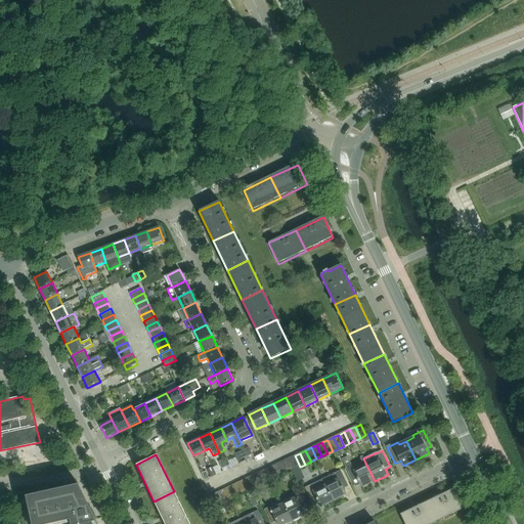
[(300,467),(295,455),(289,459),(295,470),(300,467)]
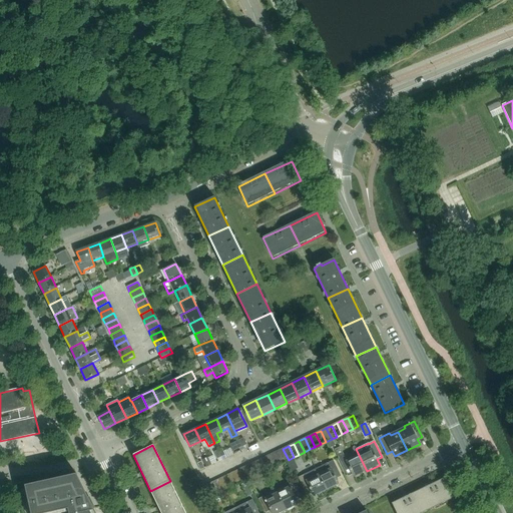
[(340,447),(335,450),(339,459),(347,474),(352,472),(354,477),(367,471),(359,455),(347,461),(345,456),(340,447)]
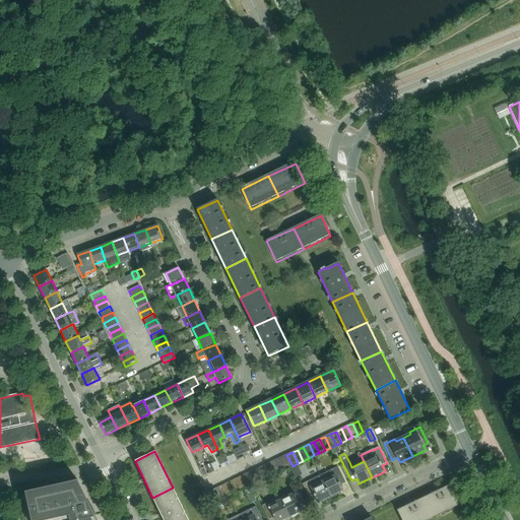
[(293,466),(286,455),(281,457),(286,468),(293,466)]
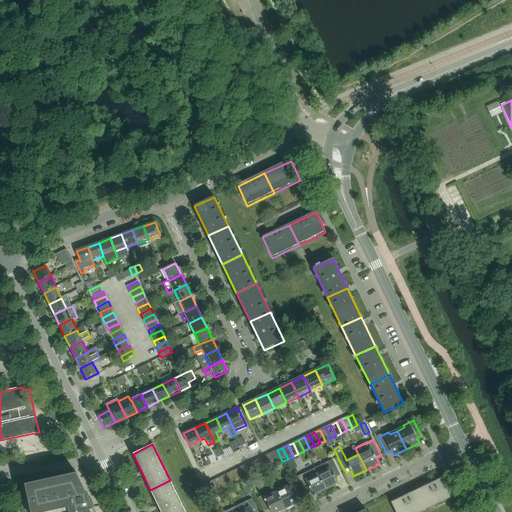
[(282,461),(277,450),(272,453),(277,464),(282,461)]
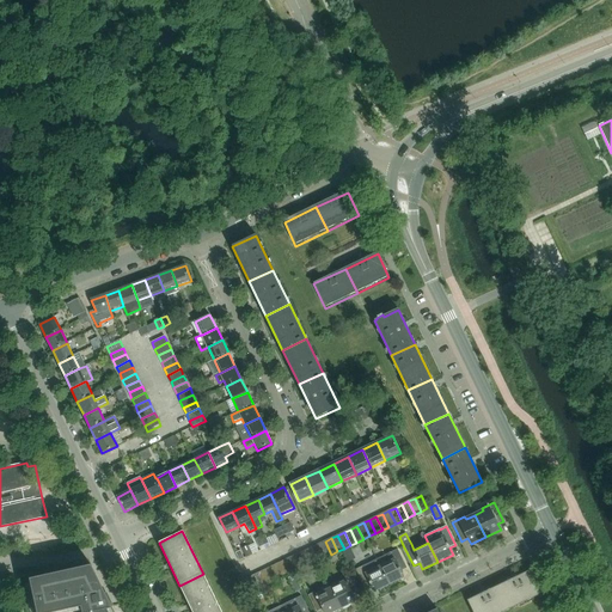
[(331,555),(325,542),(318,544),(324,557),(331,555)]
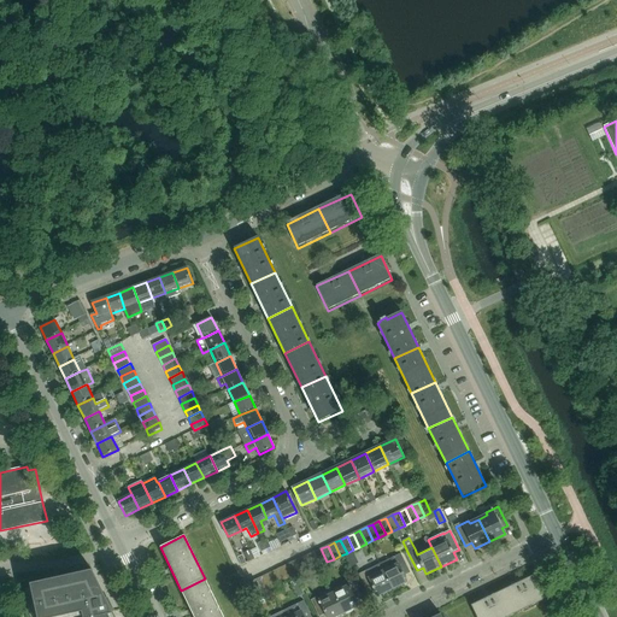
[(327,562),(321,548),(315,552),(321,565),(327,562)]
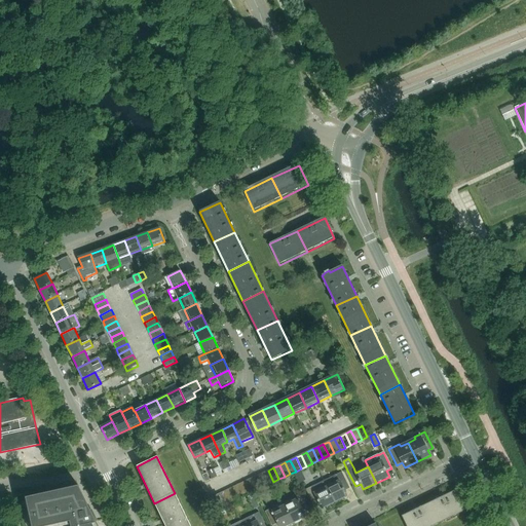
[(213,468),(209,472),(212,479),(217,477),(213,468)]
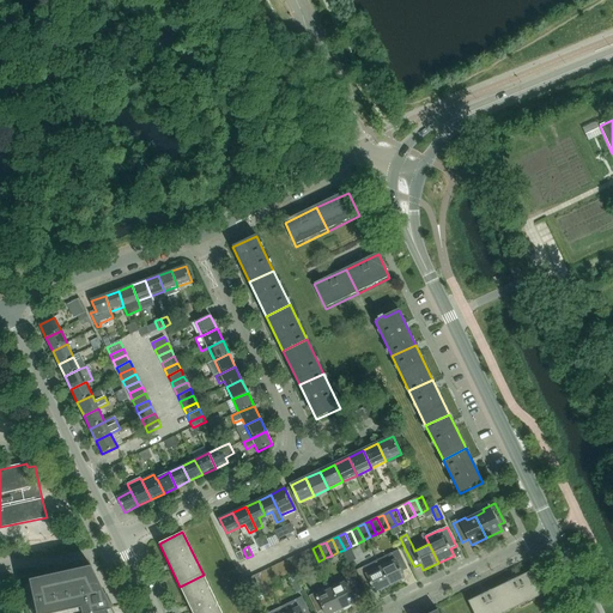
[(319,562),(313,548),(307,552),(313,564),(319,562)]
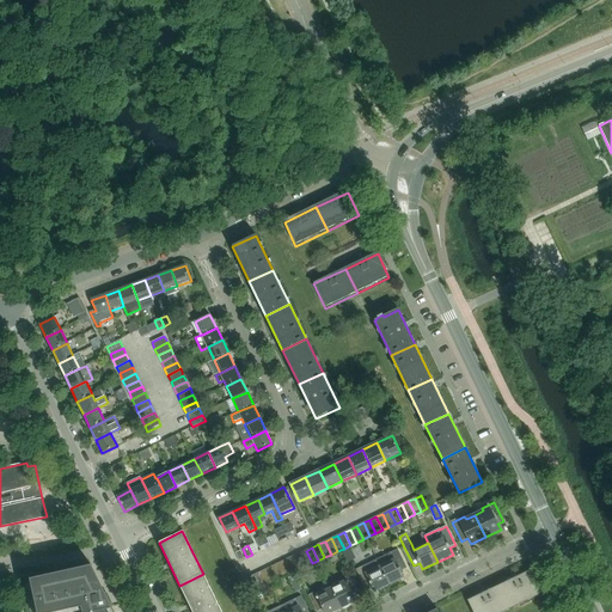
[(392,554),(377,561),(380,567),(390,586),(404,579),(401,571),(408,569),(398,550),(392,554)]
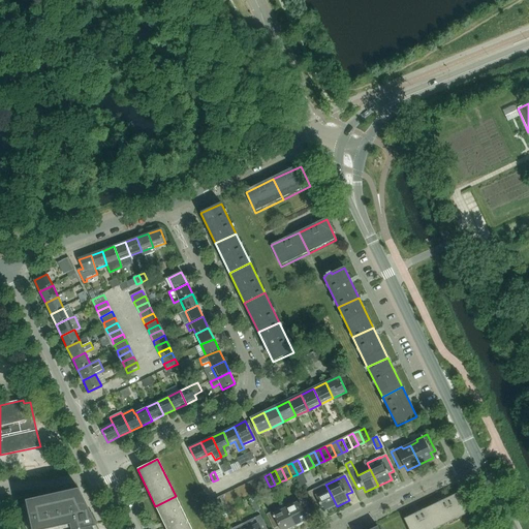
[(270,487),(265,476),(257,479),(262,491),(270,487)]
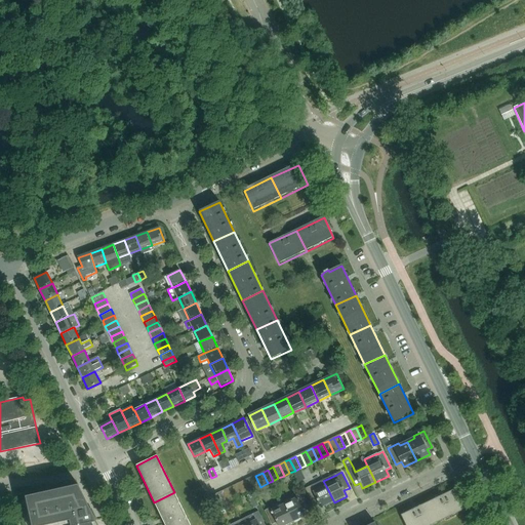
[(260,487),(255,476),(250,478),(255,489),(260,487)]
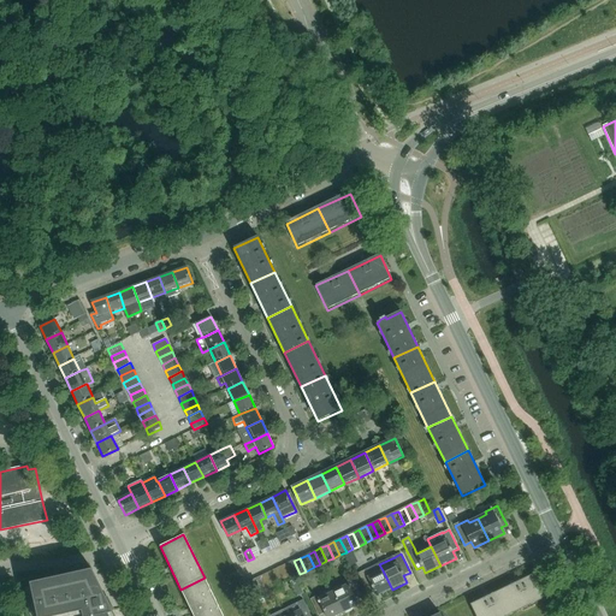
[(300,574),(294,561),(286,564),(292,578),(300,574)]
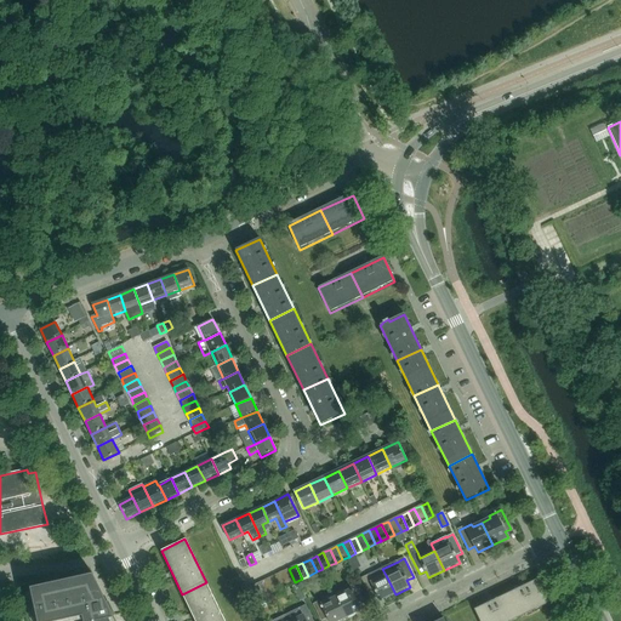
[(295,582),(289,569),(283,571),(289,585),(295,582)]
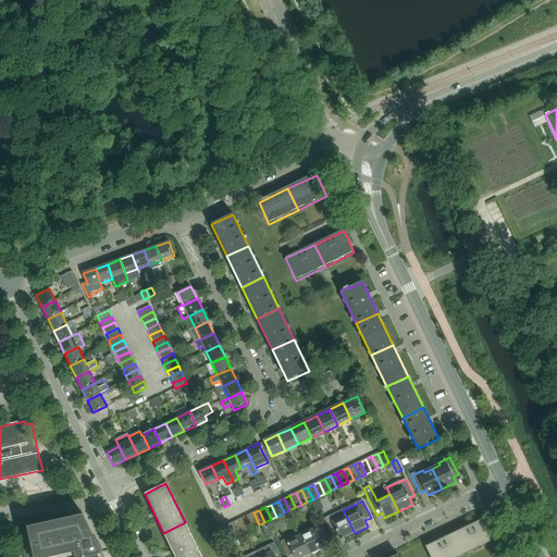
[(330,517),(324,519),(334,540),(339,537),(341,540),(355,533),(346,516),(343,510),(330,517)]
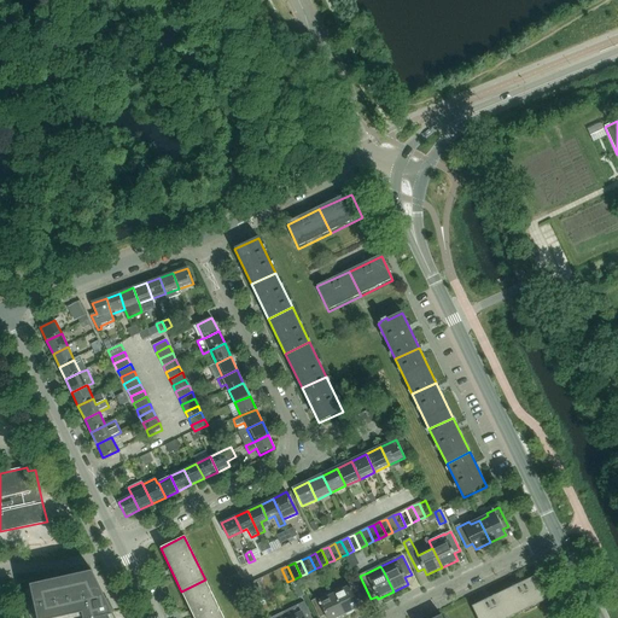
[(287,582),(281,569),(275,572),(281,586),(287,582)]
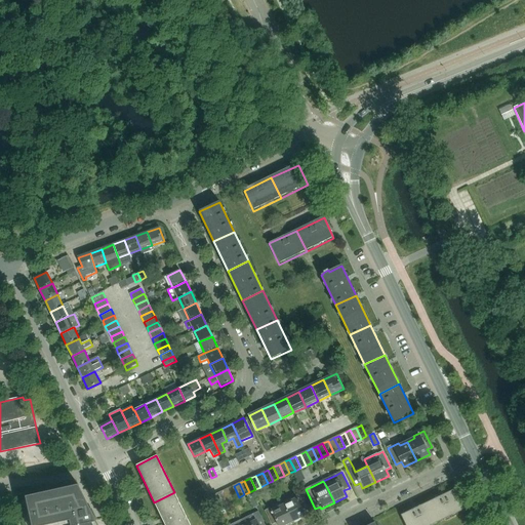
[(97,524),(78,484),(26,496),(32,524),(97,524)]
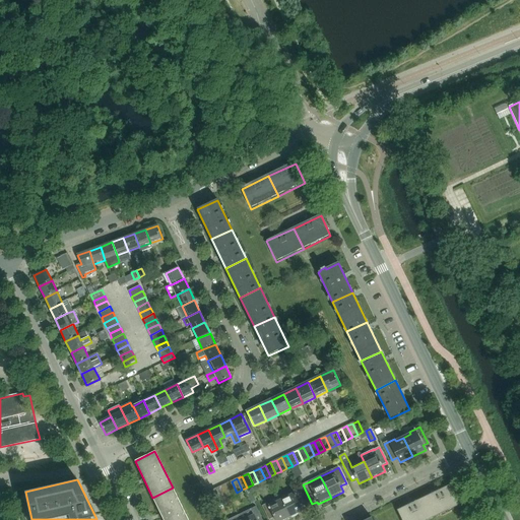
[(237,493),(232,481),(226,483),(232,495),(237,493)]
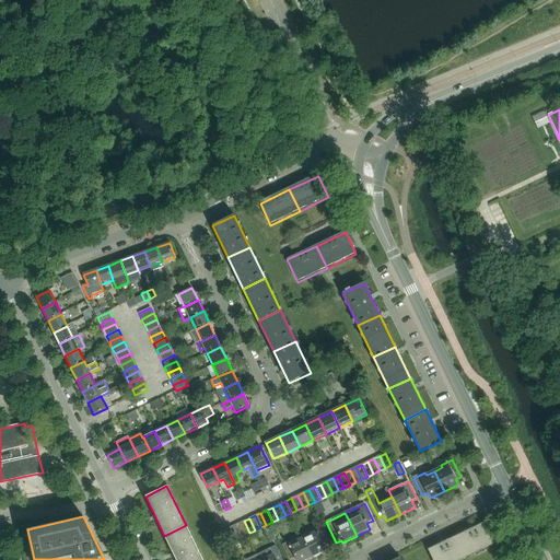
[(249,533),(244,521),(237,524),(244,536),(249,533)]
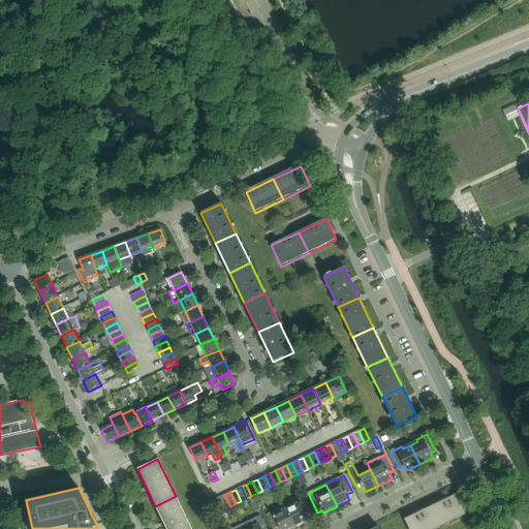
[(460,492),(432,505),(441,526),(469,512),(460,492)]
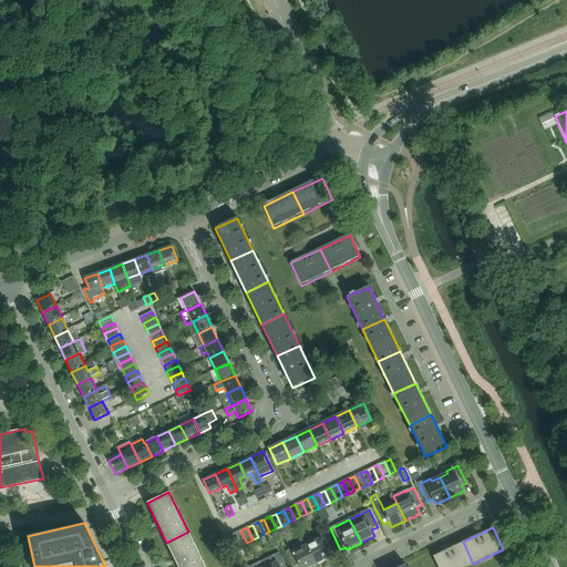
[(247,543),(240,531),(235,533),(240,545),(247,543)]
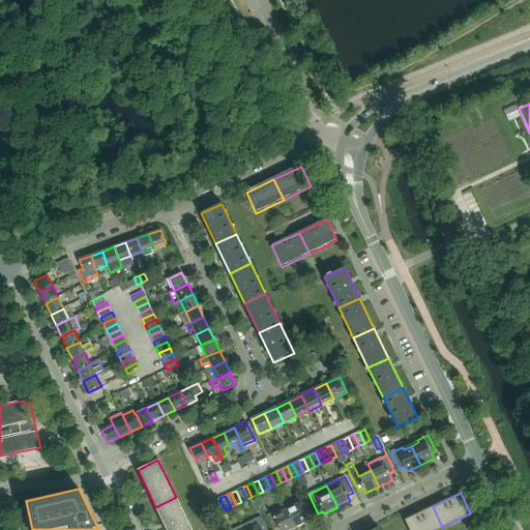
[(192,529),(176,497),(155,507),(167,529),(192,529)]
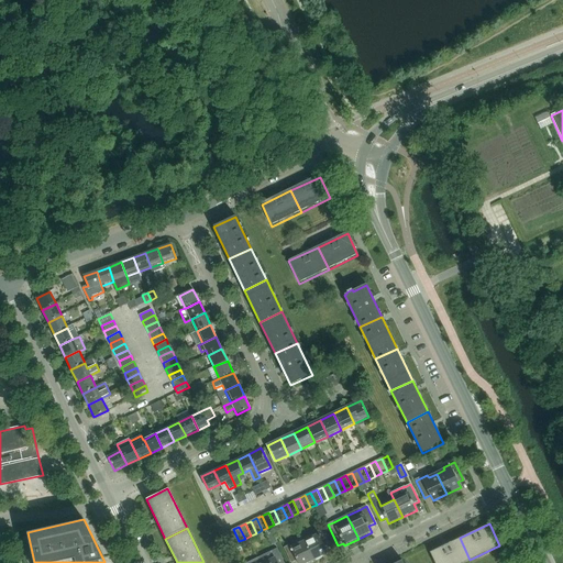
[(239,541),(233,529),(223,534),(229,547),(239,541)]
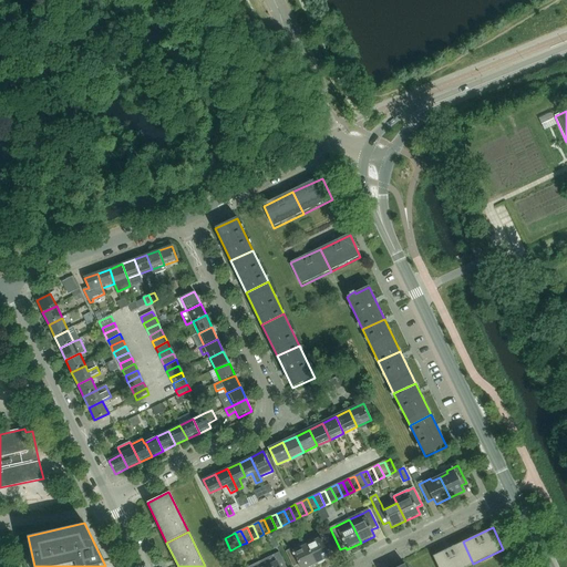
[(307,545),(316,564),(330,557),(327,552),(332,548),(325,534),(319,536),(320,539),(307,545)]
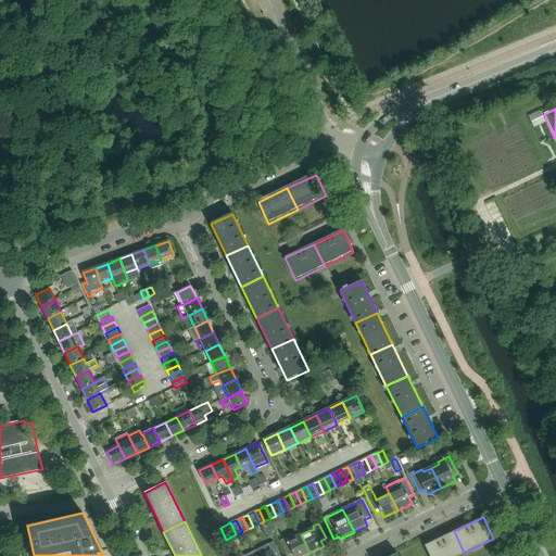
[(430,555),(456,555),(464,553),(454,531),(425,545),(430,555)]
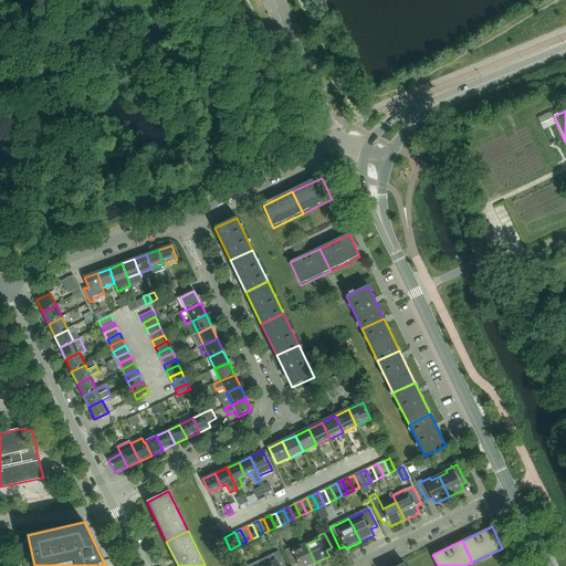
[(300,565),(308,565),(315,563),(306,544),(293,551),(291,548),(285,551),(292,565),(293,565),(299,564),(300,565)]
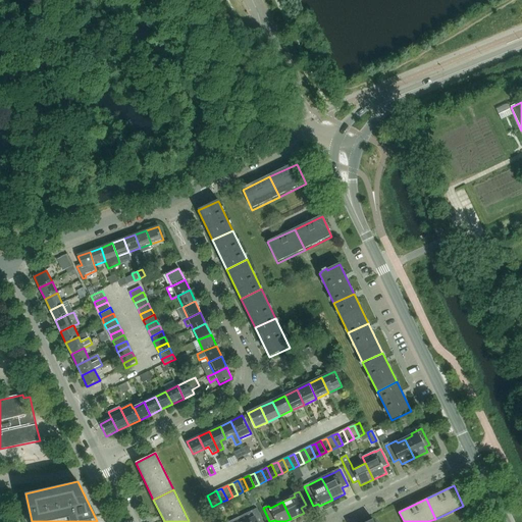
[(263,521),(257,509),(240,518),(242,521),(263,521)]
